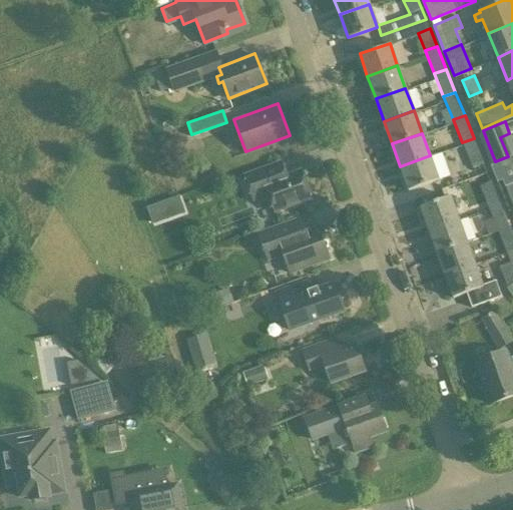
[(483,162),(474,138),(462,142),(472,166),(483,162)]
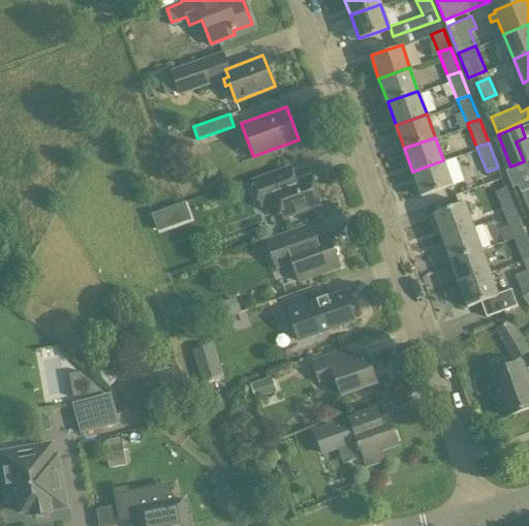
[(443,160),(412,172),(421,195),(452,184),(443,160)]
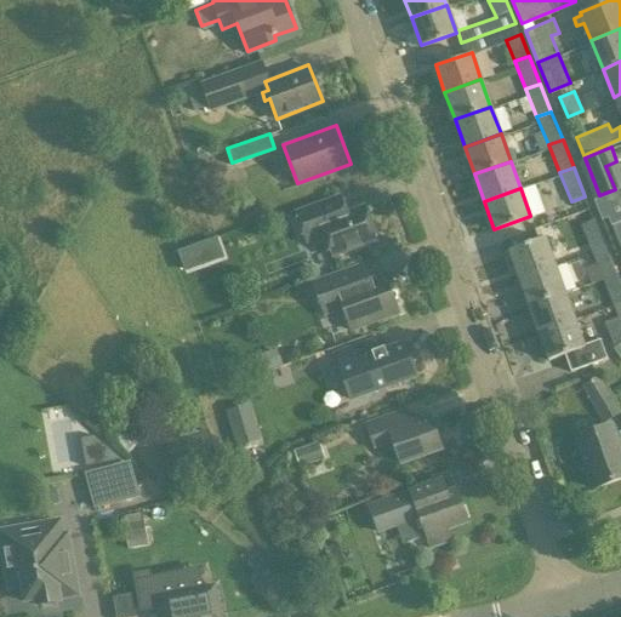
[(603,204),(610,223),(620,218),(620,206),(617,198),(603,204)]
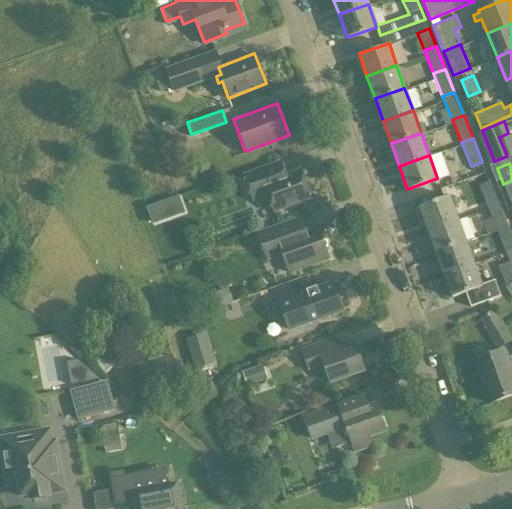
[(310,197),(301,169),(269,181),(264,166),(242,174),(252,199),(267,194),(273,210),(310,197)]
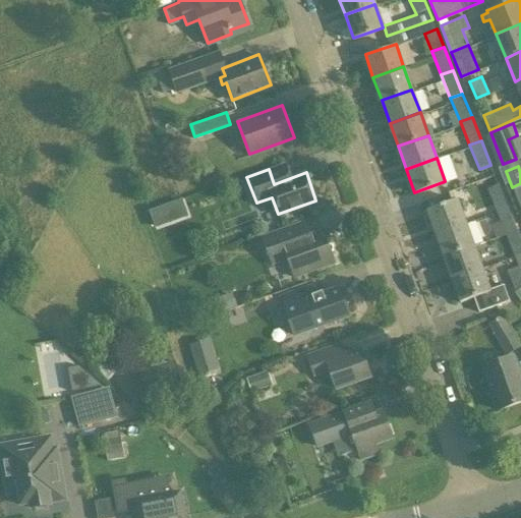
[(505,197),(499,183),(486,188),(493,203),(505,197)]
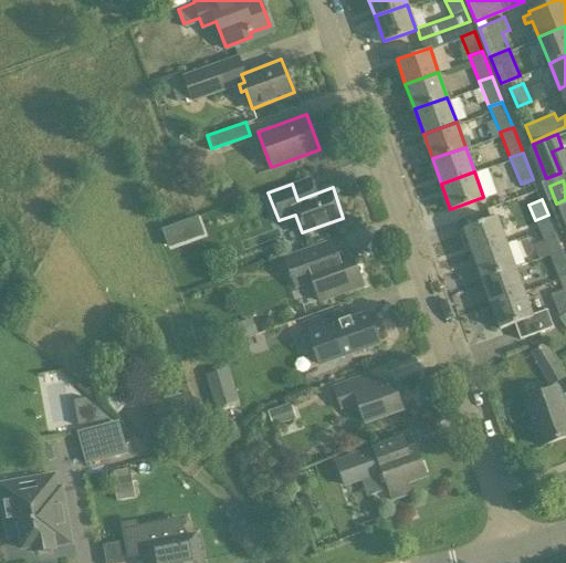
[(201,214),(164,226),(170,246),(208,233),(201,214)]
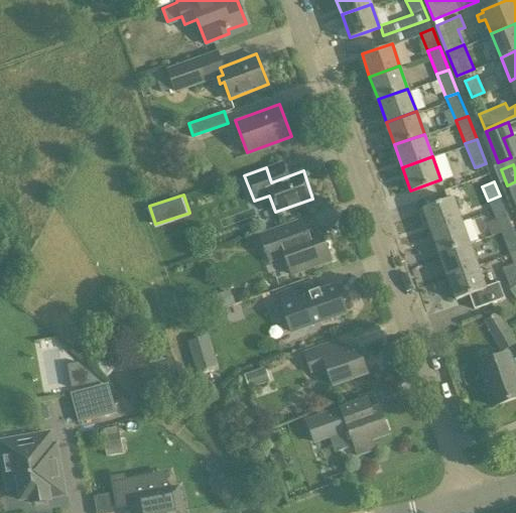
[(430,230),(461,219),(452,196),(422,207),(430,230)]
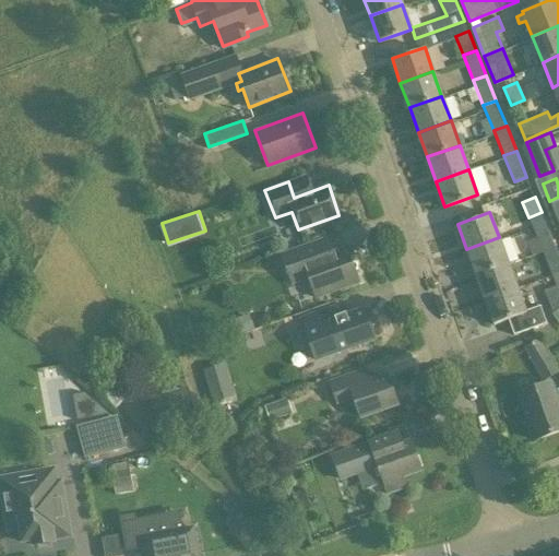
[(542,212),(528,217),(539,244),(552,238),(542,212)]
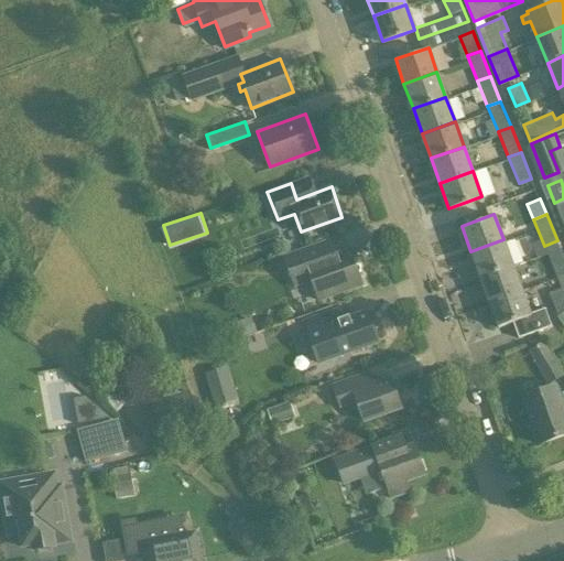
[(503,239),(470,251),(479,276),(512,265),(503,239)]
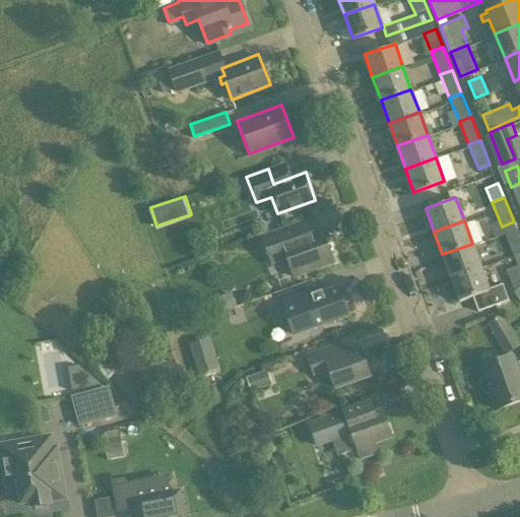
[(519,248),(519,237),(514,221),(502,227),(512,252),(519,248)]
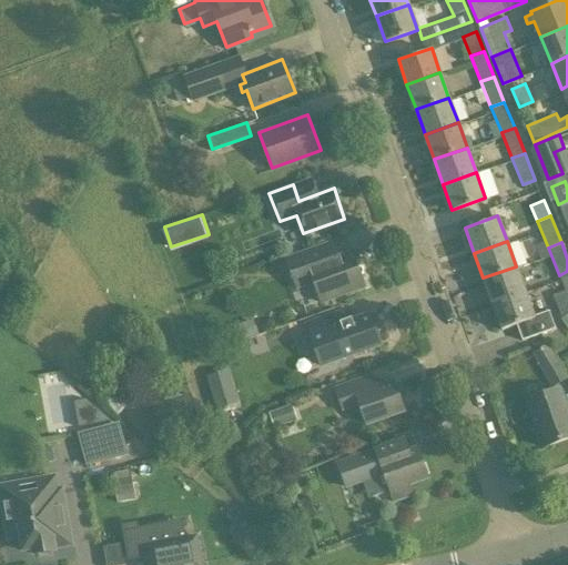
[(359,260),(356,250),(321,262),(315,248),(286,259),(296,286),(313,280),(321,300),(364,285),(361,276),(363,271),(362,265),(363,264),(361,259),(359,260)]
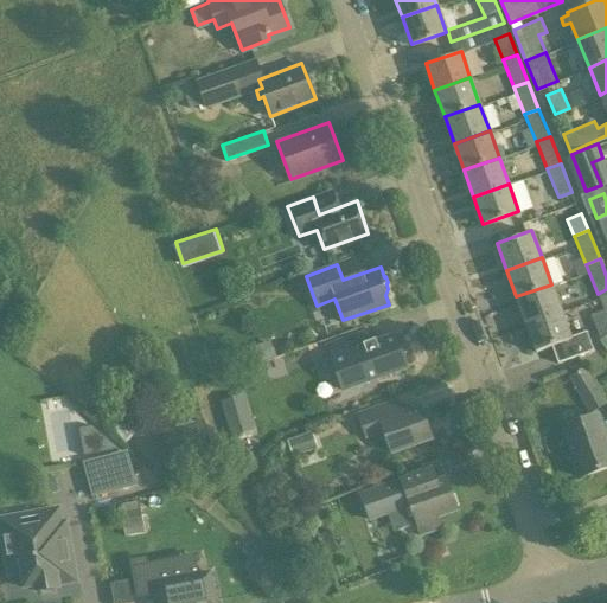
[(561,310),(551,284),(516,296),(525,324),(561,310)]
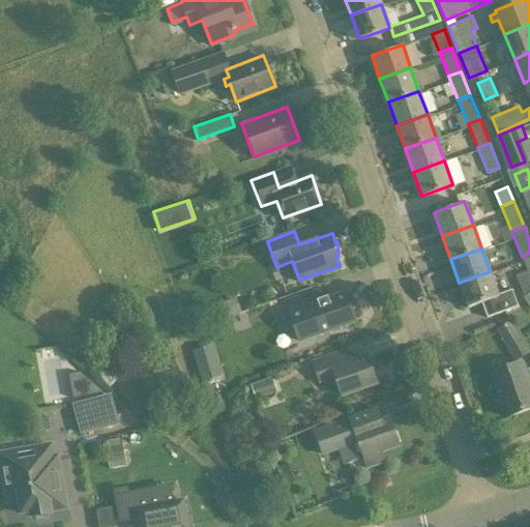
[(490,271),(459,283),(467,306),(480,301),(486,316),(517,305),(510,289),(497,293),(490,271)]
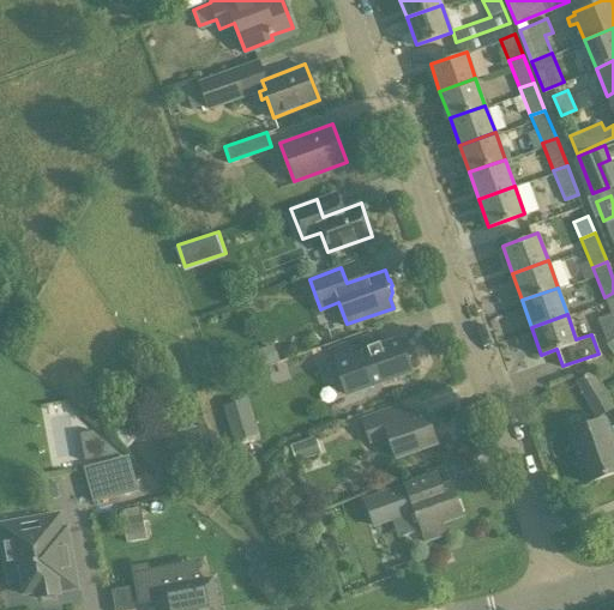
[(371,384),(410,369),(399,338),(381,345),(377,331),(330,348),(338,372),(362,363),(371,384)]
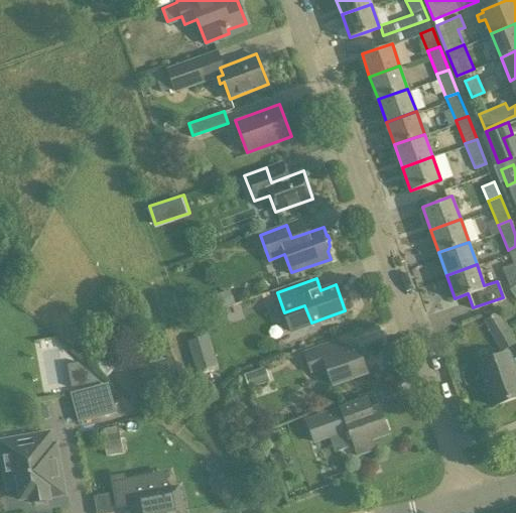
[(237,318),(261,310),(256,296),(232,304),(237,318)]
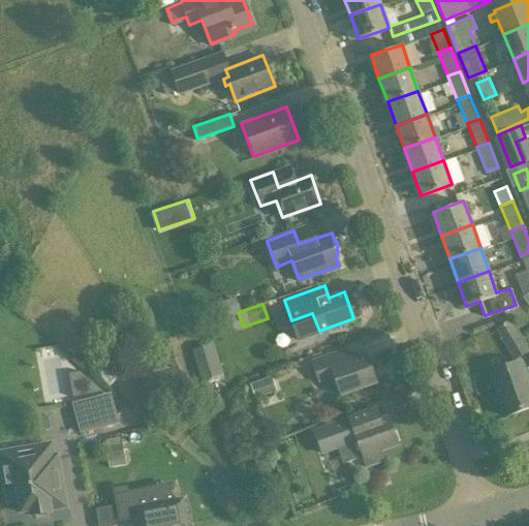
[(515,359),(528,350),(528,349),(510,317),(495,326),(515,359)]
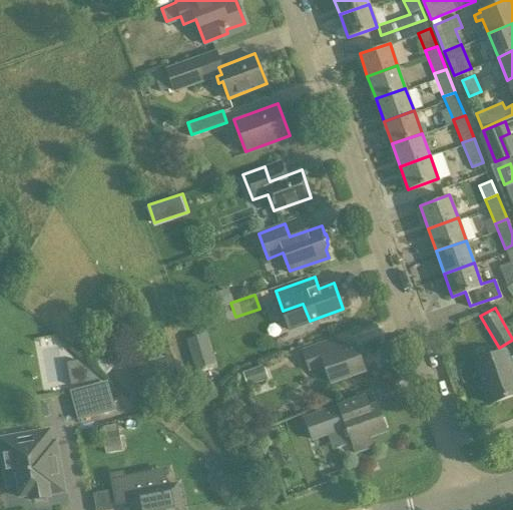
[(323,356),(319,344),(302,350),(309,369),(324,364),(331,382),(365,370),(356,344),(323,356)]
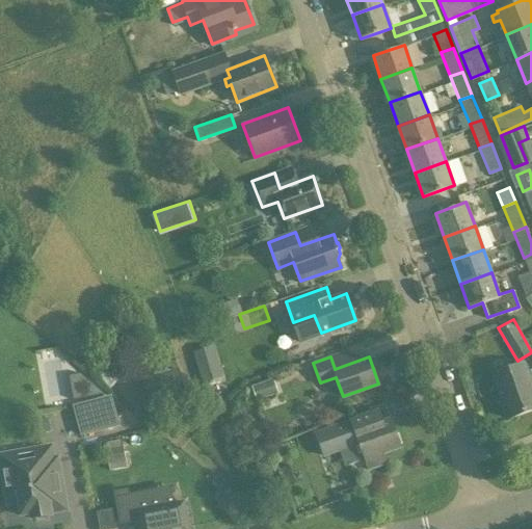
[(531,387),(524,364),(493,374),(508,417),(531,408),(531,387)]
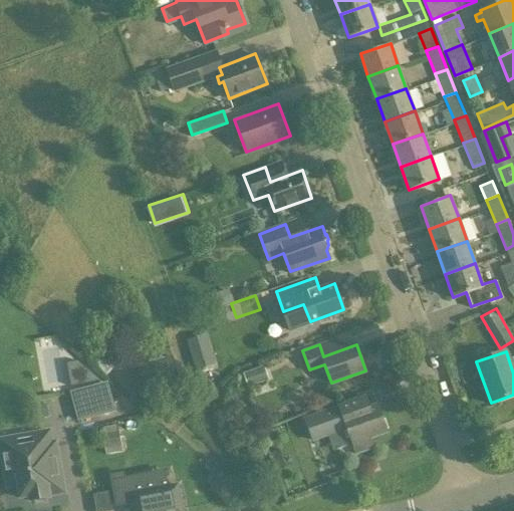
[(137,362),(143,386),(178,376),(172,353),(137,362)]
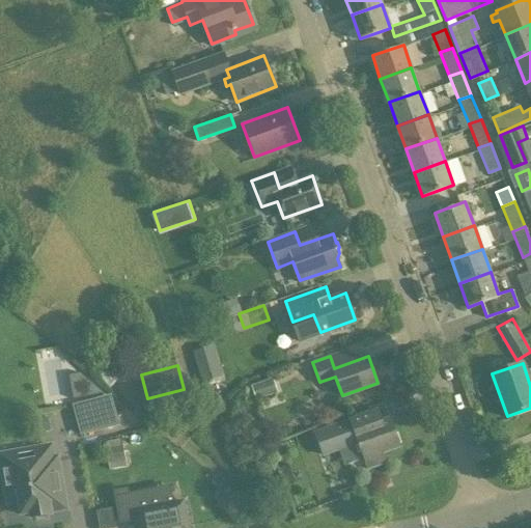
[(256,398),(278,391),(273,377),(251,384),(256,398)]
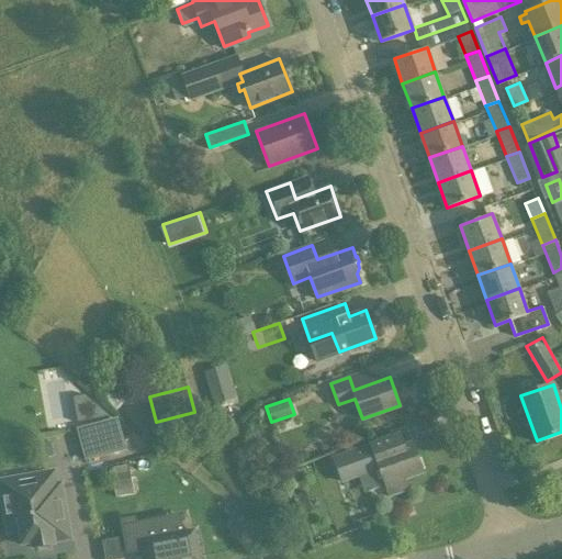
[(85,459),(127,448),(119,415),(76,427),(85,459)]
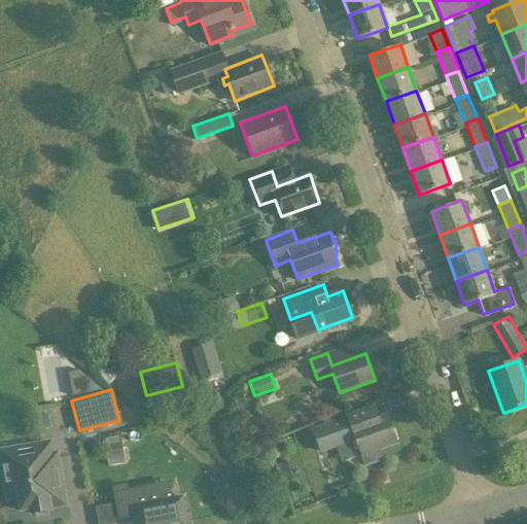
[(379,418),(375,406),(313,428),(320,449),(355,435),(365,464),(383,458),(379,448),(396,441),(387,415),(379,418)]
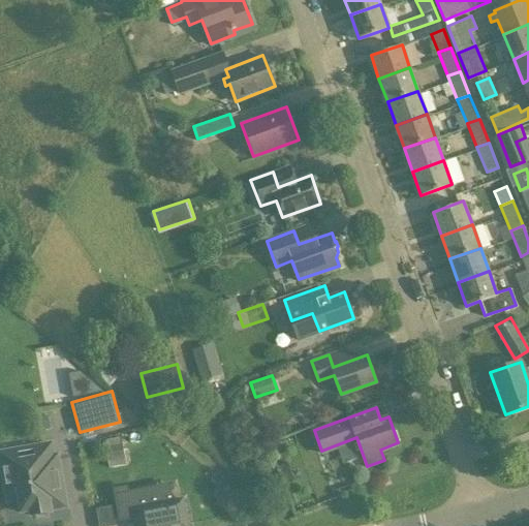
[(104,445),(110,466),(127,463),(122,441),(104,445)]
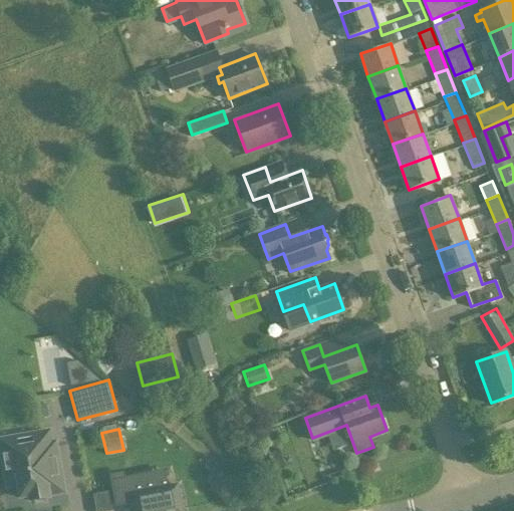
[(39,442),(0,449),(7,487),(18,484),(20,497),(29,495),(30,499),(49,496),(48,493),(63,491),(54,440),(39,443),(39,442)]
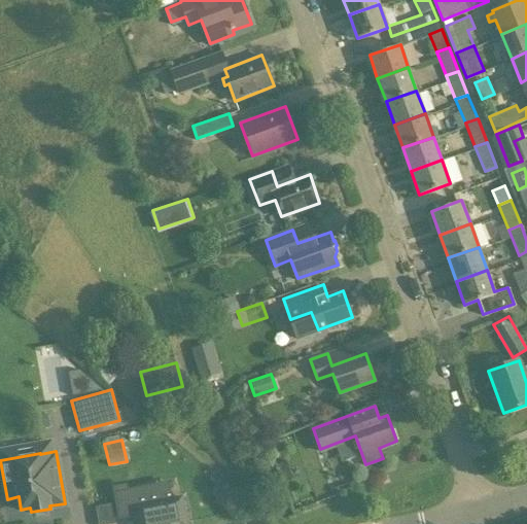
[(159,482),(145,484),(112,491),(116,512),(129,509),(129,505),(133,504),(137,523),(183,523),(179,499),(164,502),(159,482)]
